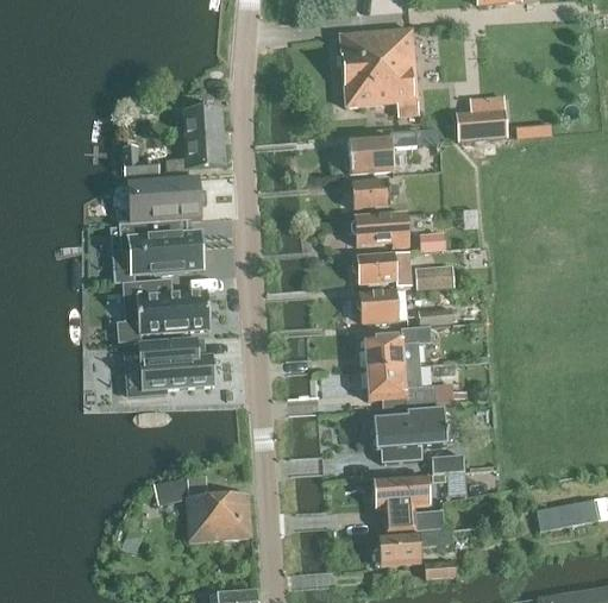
[(397,114),(419,113),(412,27),(340,33),(346,106),(396,102),(397,114)]
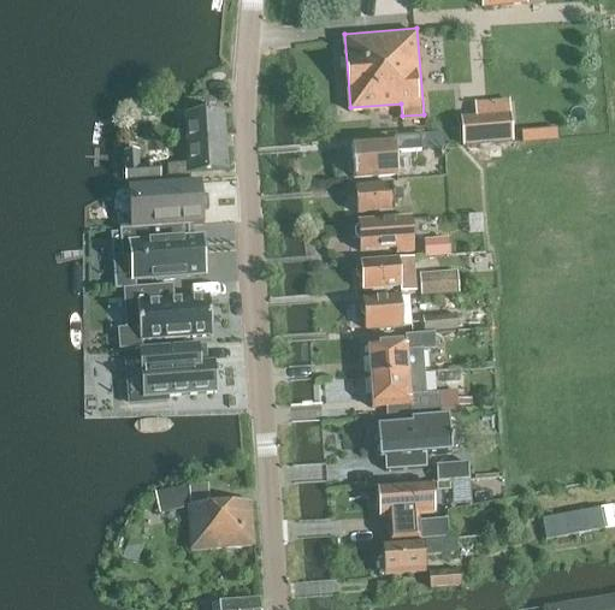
[(191,167),(228,165),(224,107),(185,110),(189,159),(189,167),(191,167)]
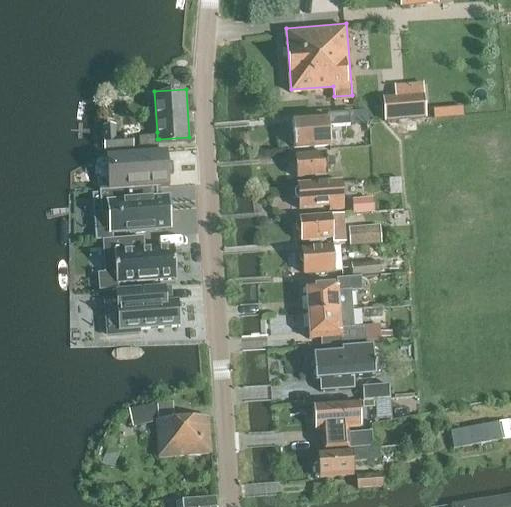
[(395,94),(384,95),(386,117),(426,114),(424,92),(395,94)]
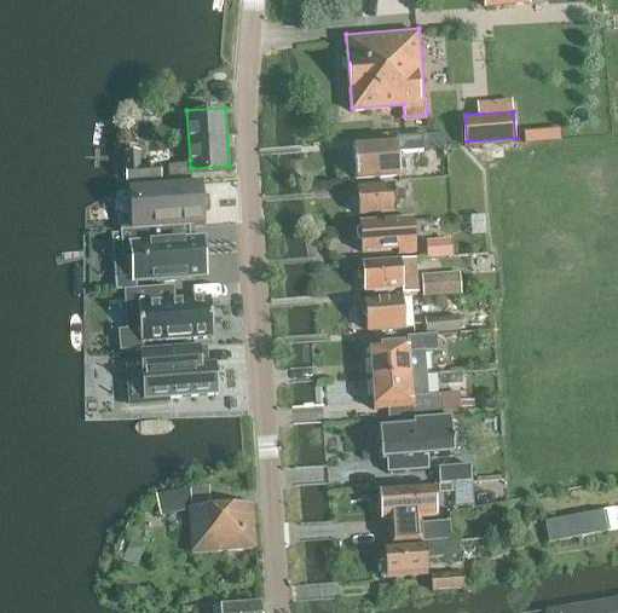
[(422,143),(448,140),(446,131),(397,134),(397,143),(356,145),(356,160),(352,162),(353,171),(357,173),(357,177),(400,174),(399,149),(422,146),(422,143)]
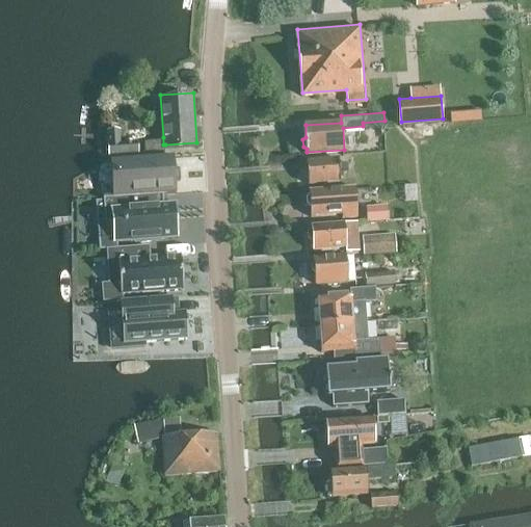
[(124,127),(111,127),(112,152),(141,150),(140,137),(124,139),(124,127)]
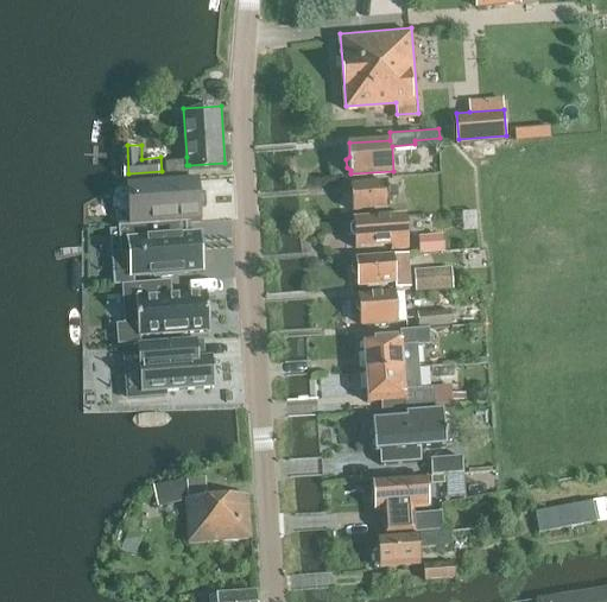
[(187,157),(168,158),(169,177),(189,176),(189,165),(187,165),(187,157)]
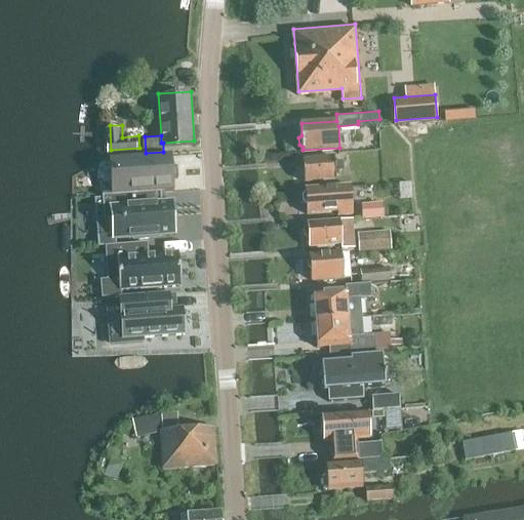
[(305,176),(305,181),(335,178),(335,167),(344,166),(344,159),(334,160),(334,156),(304,158),(304,162),(301,165),(301,174),(305,176)]
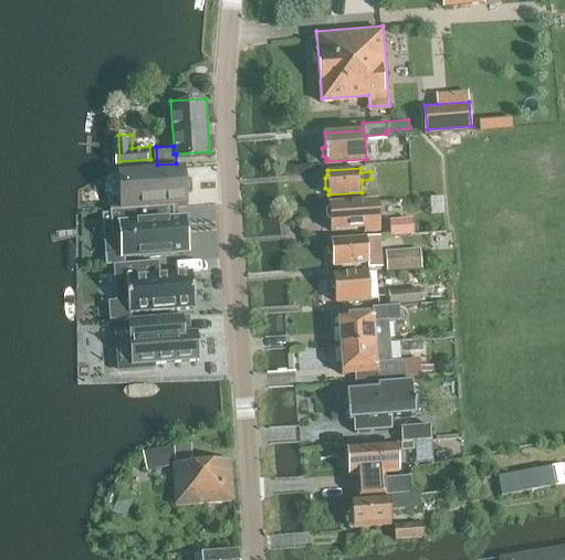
[(365,228),(365,231),(380,230),(379,200),(328,202),(328,207),(326,210),(327,215),(330,218),(331,229),(365,228)]
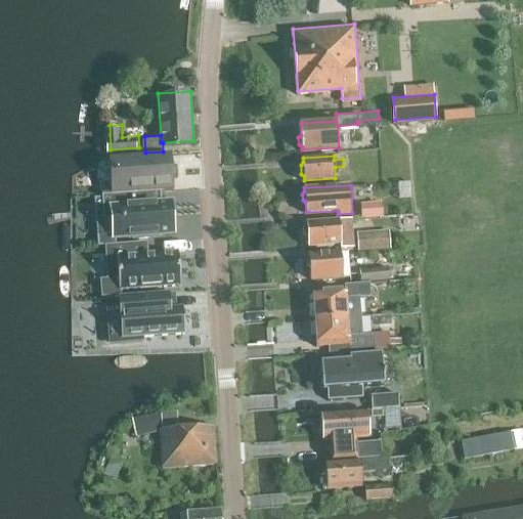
[(102,216),(112,216),(113,232),(131,231),(131,234),(146,233),(146,231),(172,229),(172,225),(174,225),(174,212),(171,212),(170,199),(161,199),(160,187),(100,191),(102,216)]
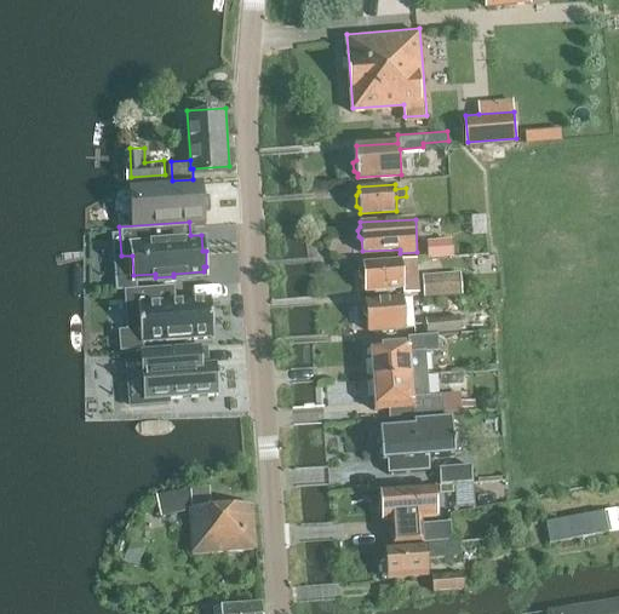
[(430,253),(451,252),(450,239),(430,241),(430,253)]
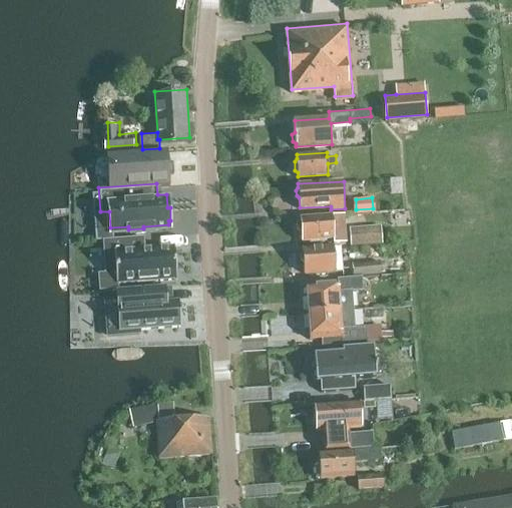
[(347,242),(346,214),(300,216),(300,218),(297,218),(295,221),(295,227),(298,229),(301,229),(301,240),(334,238),(334,242),(347,242)]
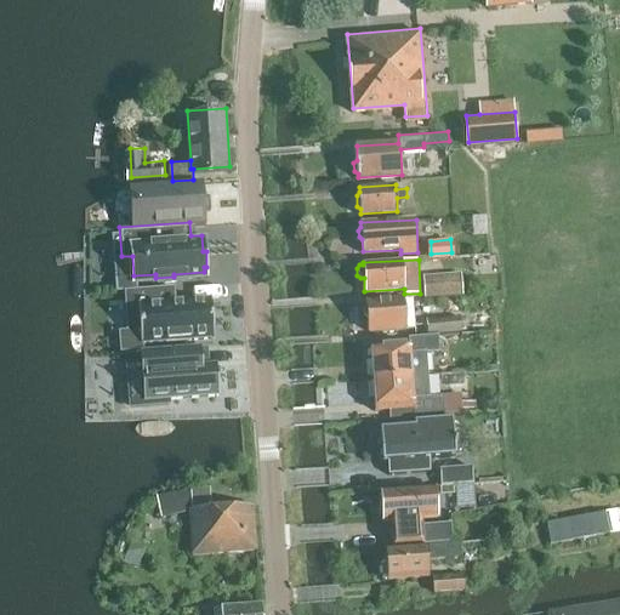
[(427,291),(459,290),(464,289),(462,273),(426,275),(427,291)]
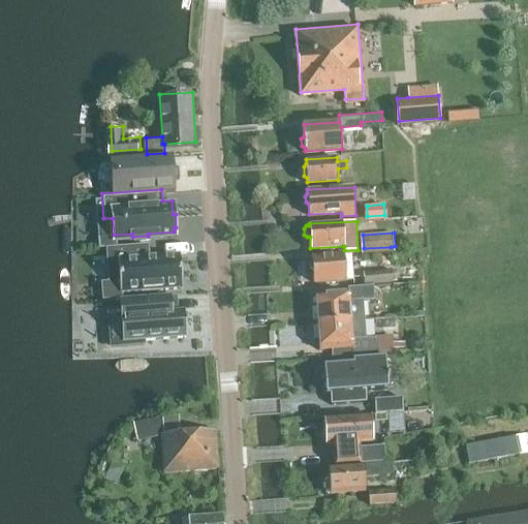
[(104,244),(106,277),(117,277),(118,288),(179,284),(178,251),(147,253),(146,241),(104,244)]
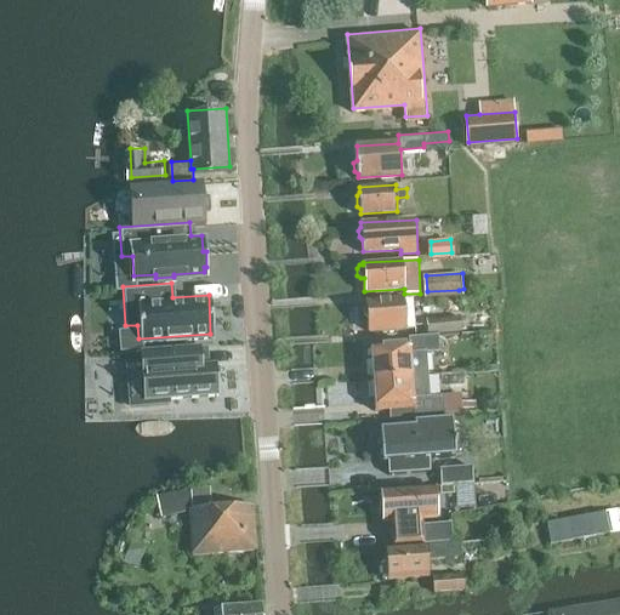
[(411,328),(410,303),(410,299),(365,301),(365,305),(363,307),(363,314),(367,317),(367,330),(411,328)]
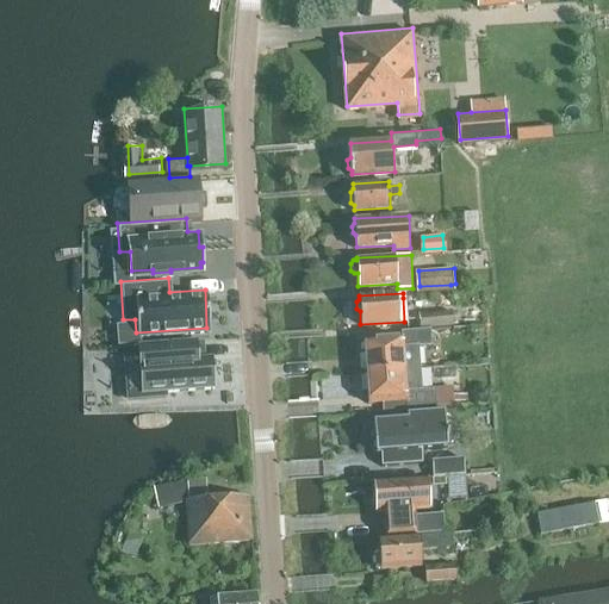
[(421,324),(453,321),(454,321),(453,307),(420,309),(421,324)]
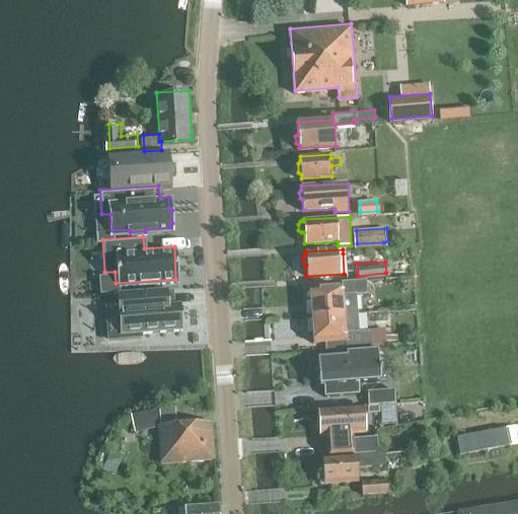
[(307,289),(308,315),(359,313),(358,294),(365,294),(364,280),(340,282),(340,287),(307,289)]
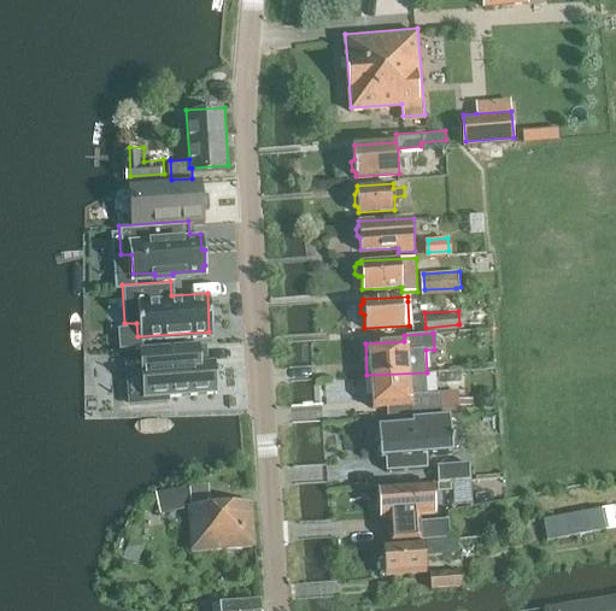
[(195,341),(123,345),(125,398),(163,395),(164,392),(212,388),(210,358),(197,359),(195,341)]
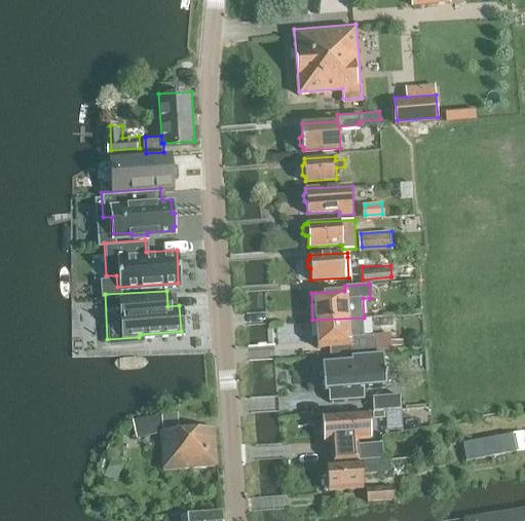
[(352,350),(362,350),(362,347),(377,346),(376,331),(365,332),(364,318),(312,320),(314,347),(347,345),(347,343),(352,342),(352,350)]
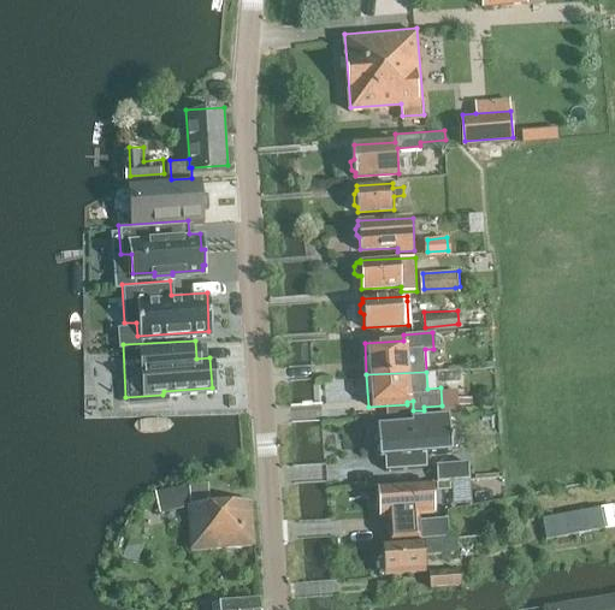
[(390,454),(391,463),(386,465),(386,467),(427,463),(426,451),(451,450),(449,412),(415,414),(415,419),(378,421),(380,455),(390,454)]
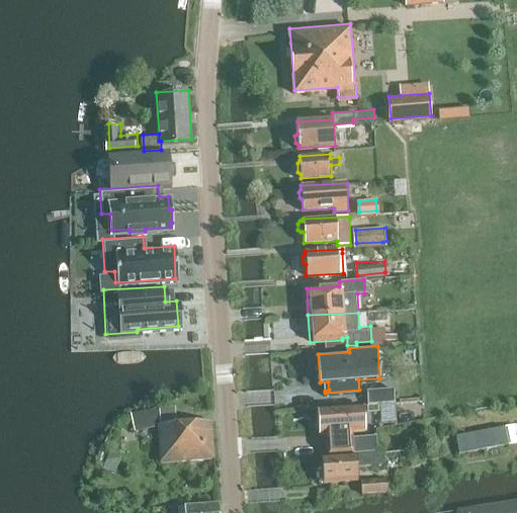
[(394,385),(365,387),(366,401),(395,399),(394,385)]
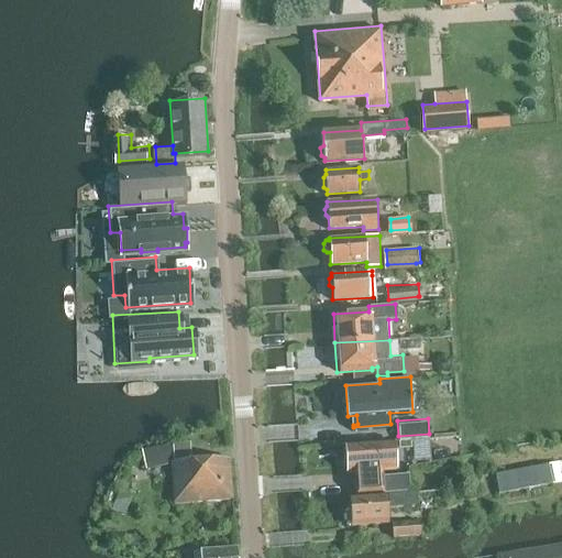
[(377,466),(382,466),(399,463),(396,436),(345,440),(346,453),(344,457),(344,462),(348,465),(348,468),(354,468),(354,474),(377,472),(377,466)]
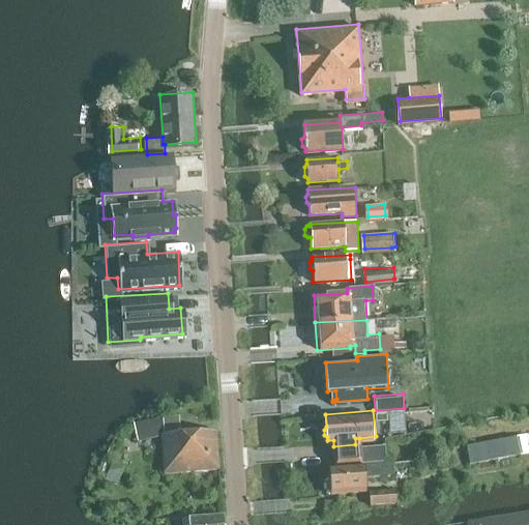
[(165,471),(219,467),(216,428),(165,432),(163,413),(135,418),(138,436),(162,432),(165,471)]
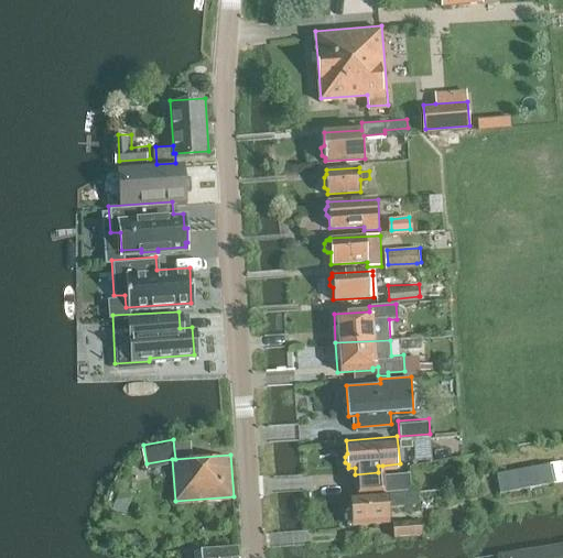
[(562,458),(550,460),(551,463),(553,478),(562,476),(562,458)]
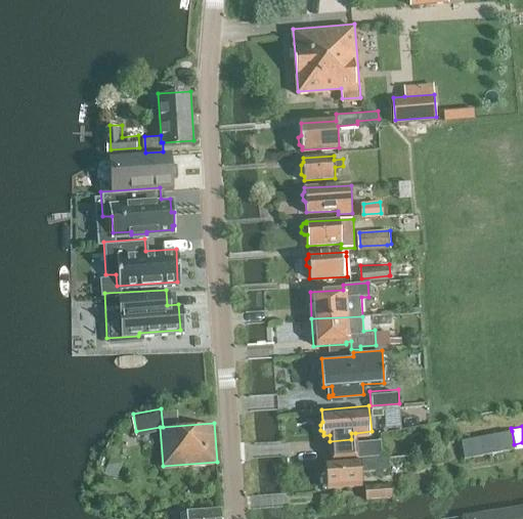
[(463,437),(463,439),(466,455),(514,444),(512,431),(511,428),(463,437)]
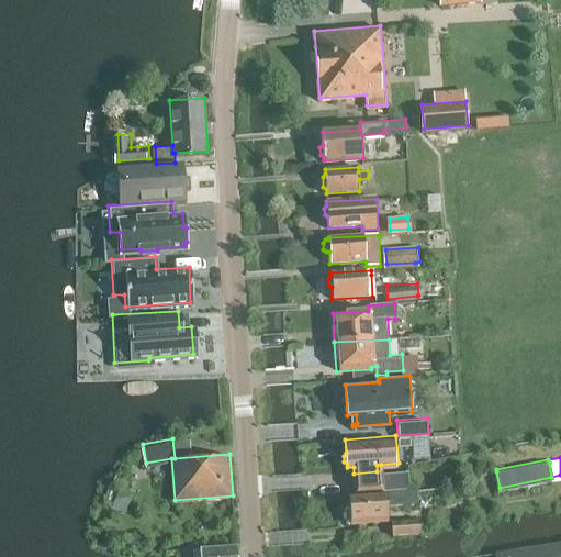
[(408,469),(377,471),(354,474),(356,491),(410,487),(408,469)]
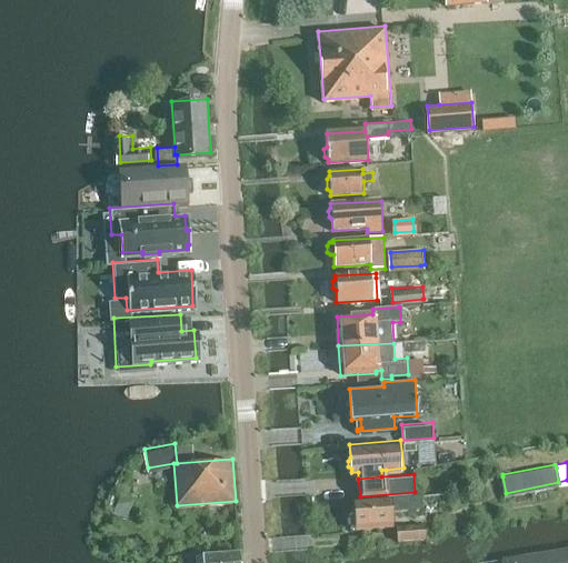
[(122,490),(122,491),(113,512),(126,516),(135,495),(122,490)]
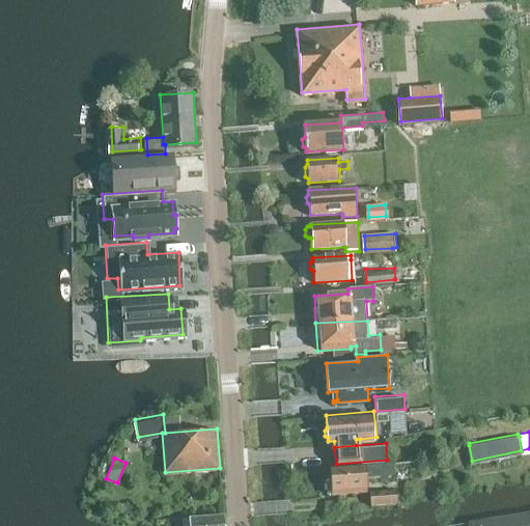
[(366,490),(365,475),(396,472),(395,461),(364,464),(364,465),(330,468),(331,479),(328,481),(329,488),(332,490),(332,493),(366,490)]
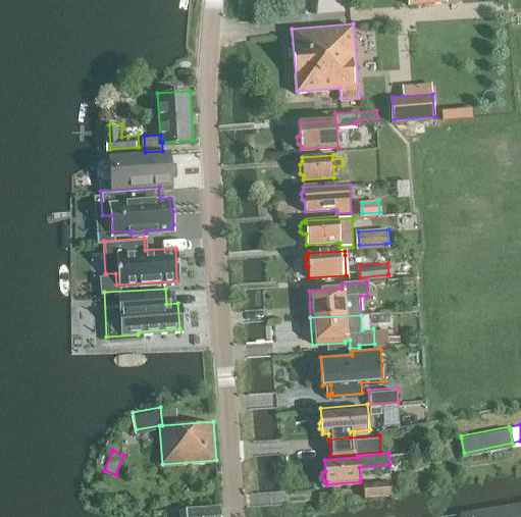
[(392,493),(391,480),(365,481),(365,494),(392,493)]
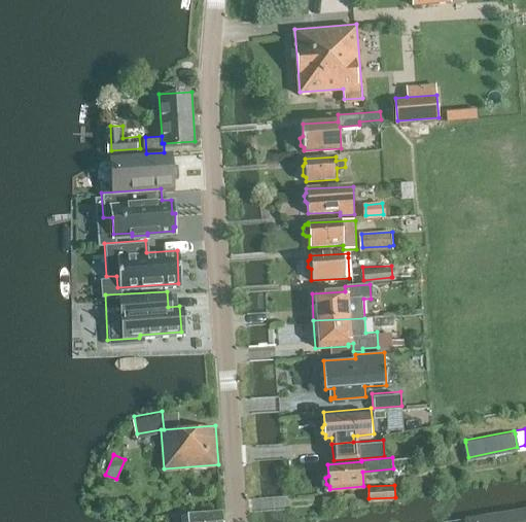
[(524,521),(522,509),(463,518),(463,521),(524,521)]
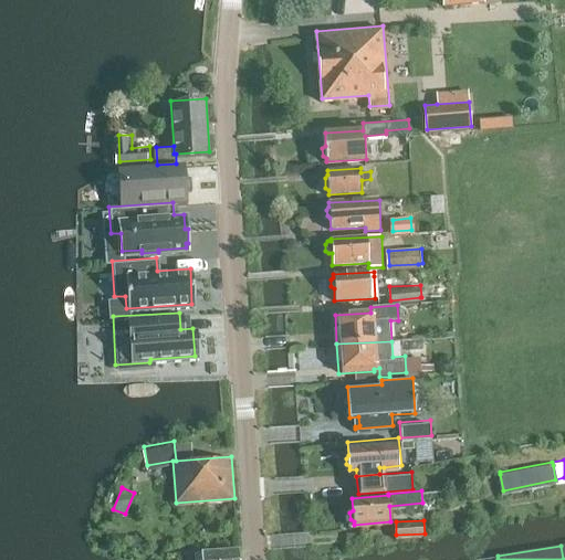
[(239,559),(238,547),(202,550),(202,559),(239,559)]
